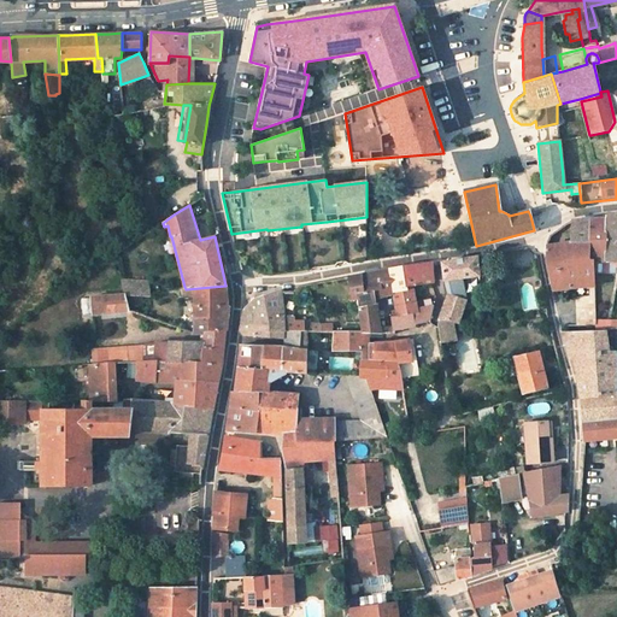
[(616,213),(607,213),(606,216),(606,218),(605,242),(604,262),(616,260),(616,213)]
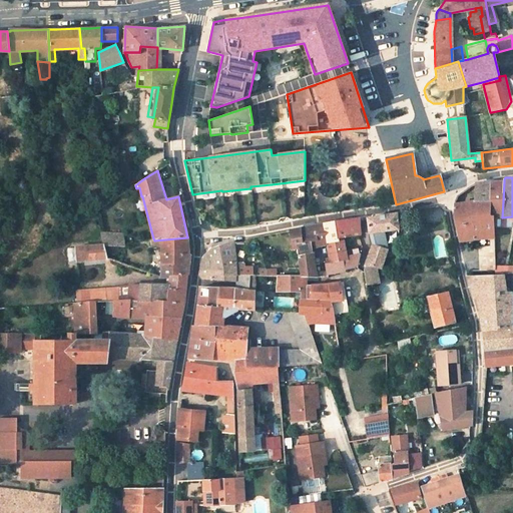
[(476,183),(476,203),(503,201),(504,181),(491,181),(476,183)]
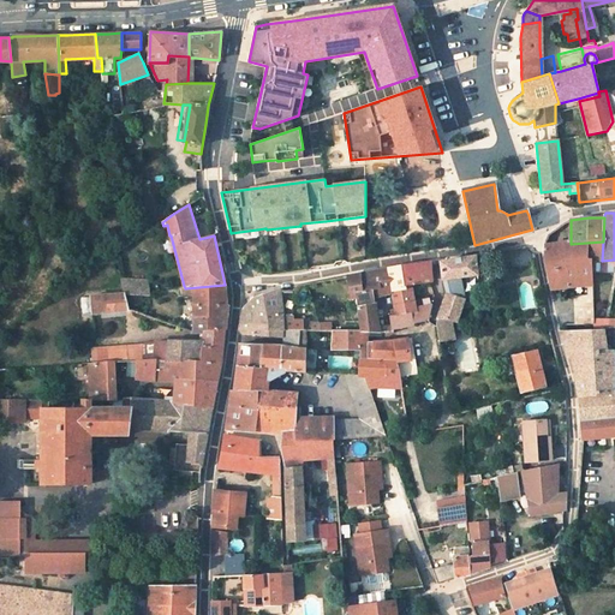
[(587,286),(593,286),(592,261),(602,261),(603,242),(571,244),(572,249),(545,245),(545,263),(550,290),(587,286)]
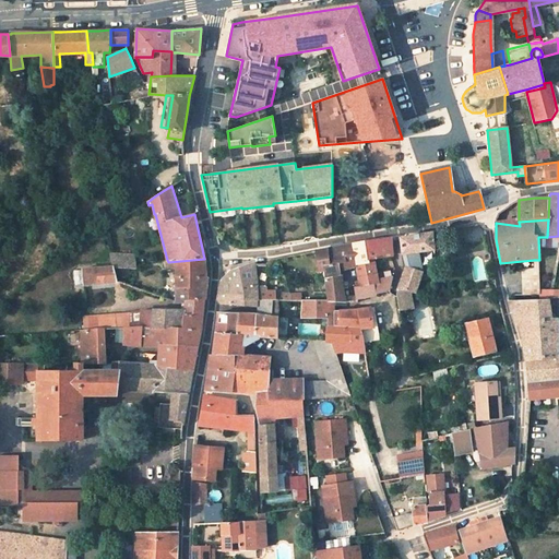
[(417,251),(433,249),(433,240),(444,238),(443,230),(400,237),(402,253),(417,251)]
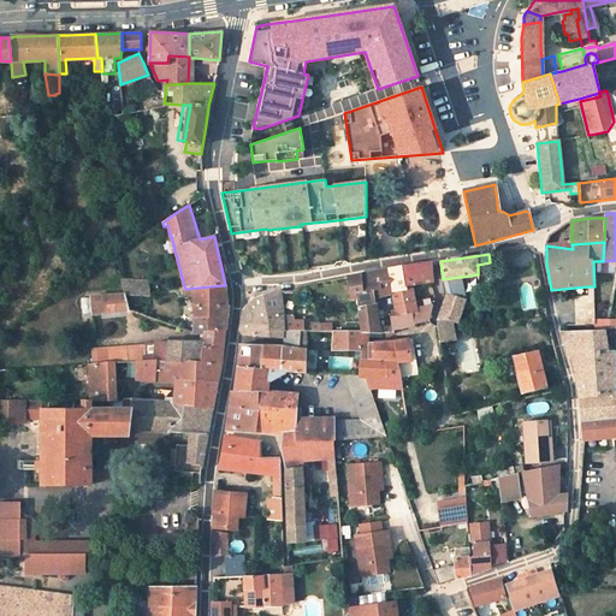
[(432,306),(415,308),(413,290),(420,289),(419,283),(432,280),(430,262),(390,270),(394,294),(397,317),(412,314),(415,325),(430,319),(432,306)]
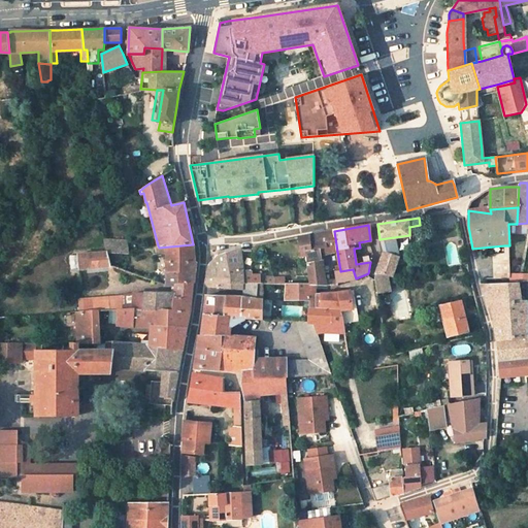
[(298,237),(300,255),(306,255),(309,284),(309,286),(317,286),(325,286),(325,282),(321,257),(337,252),(334,231),(303,236),(298,237)]
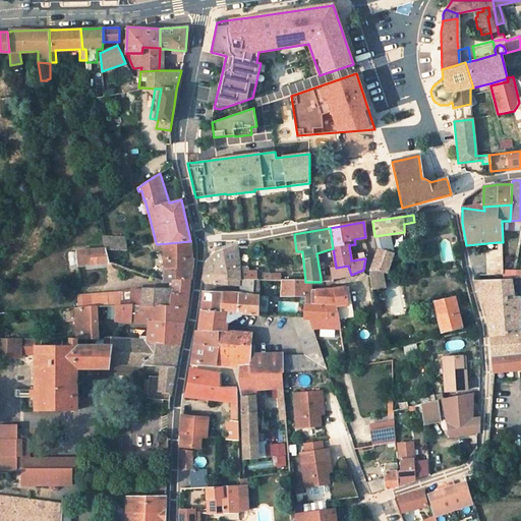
[(377,248),(394,254),(389,234),(374,236),(377,248)]
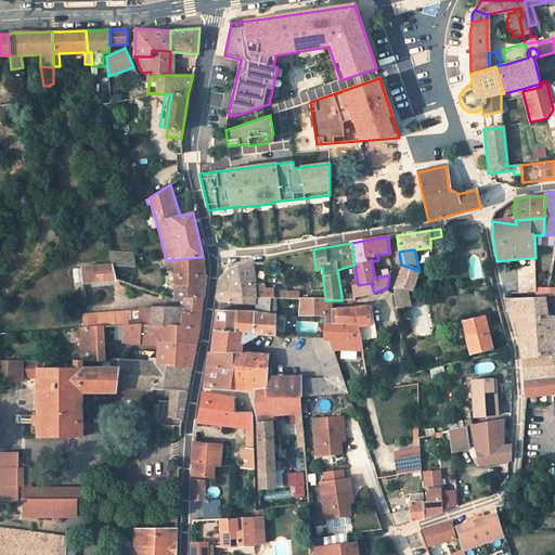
[(114,266),(136,267),(134,260),(133,253),(110,252),(112,263),(113,263),(114,266)]
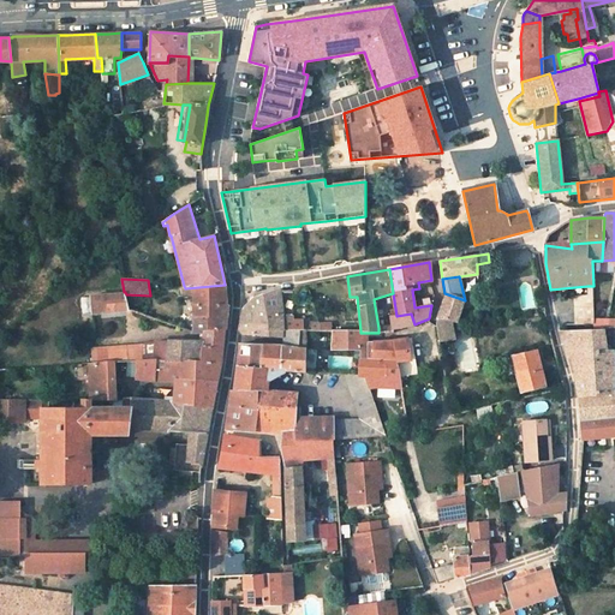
[(184,286),(181,286),(183,296),(193,296),(193,312),(192,333),(203,333),(209,333),(209,329),(224,329),(226,329),(227,317),(228,306),(226,306),(226,298),(225,285),(185,288),(184,286)]
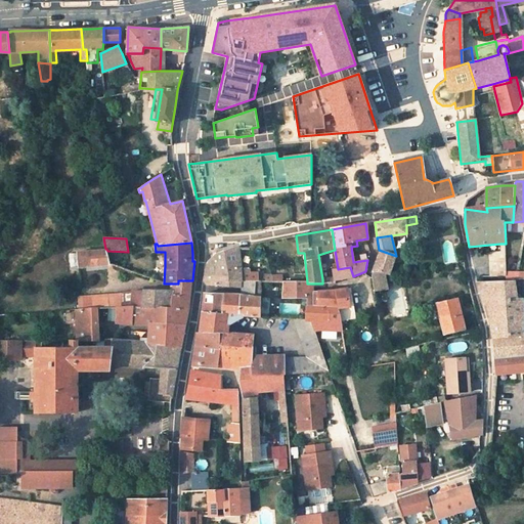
[(239,266),(237,249),(236,246),(226,250),(221,252),(215,256),(208,262),(206,271),(239,273),(239,266)]
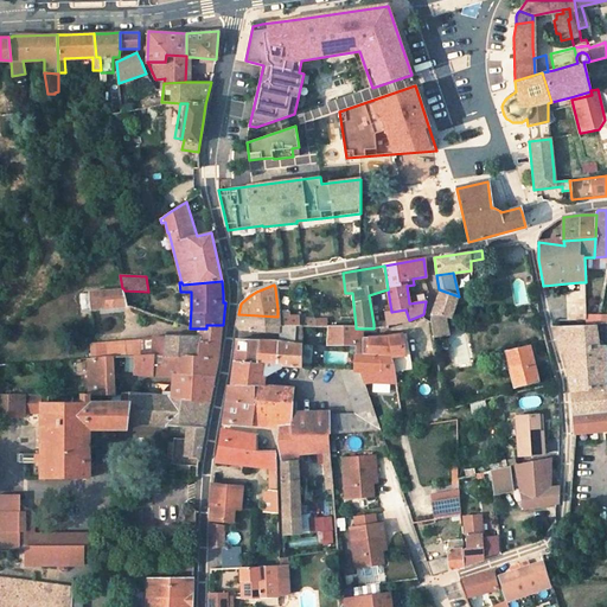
[(586,287),(580,287),(580,291),(566,292),(567,320),(586,319),(586,317),(586,287)]
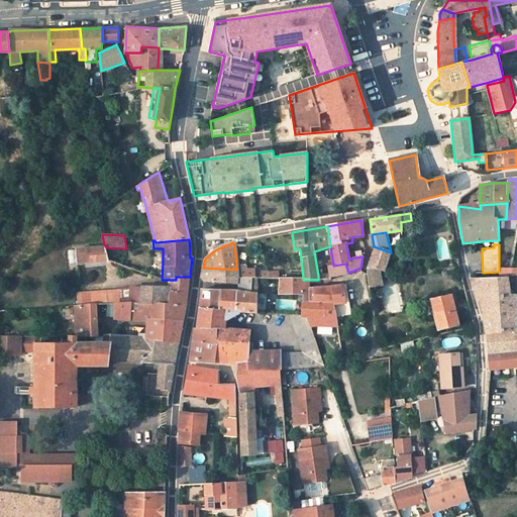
[(109,260),(106,247),(105,245),(104,245),(76,248),(77,264),(109,260)]
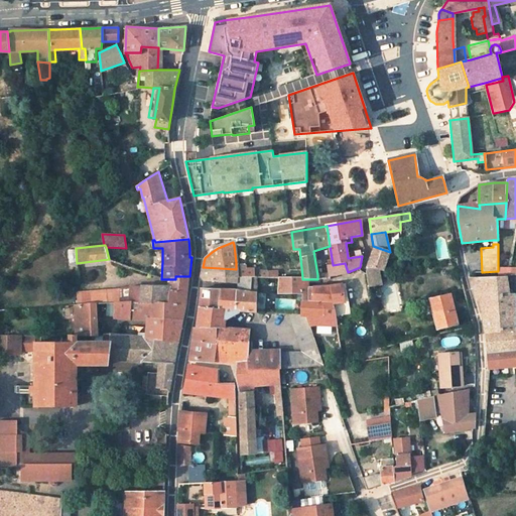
[(379,268),(385,266),(390,252),(373,246),(365,268),(379,268)]
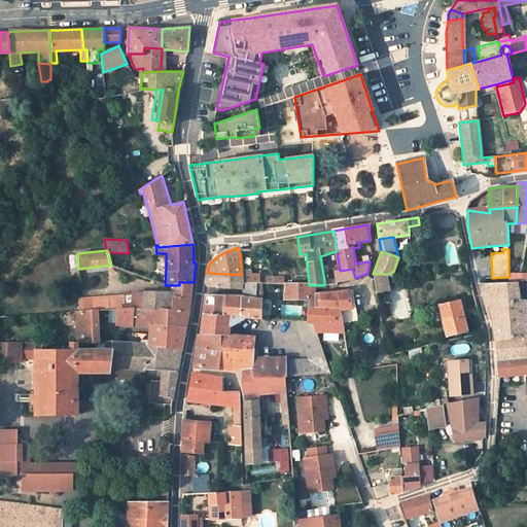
[(337,281),(355,278),(352,269),(340,271),(335,271),(337,281)]
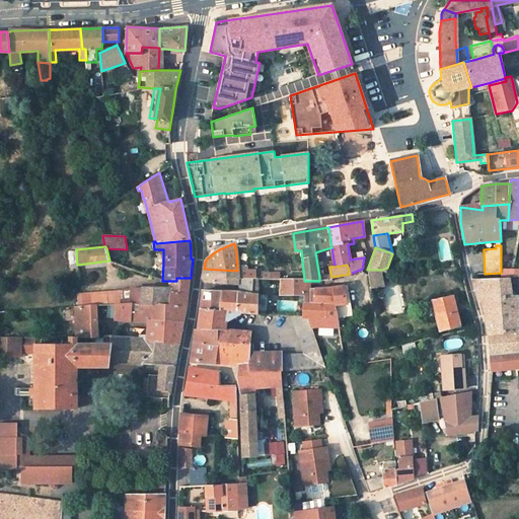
[(257,279),(256,268),(237,271),(240,279),(253,279),(257,279)]
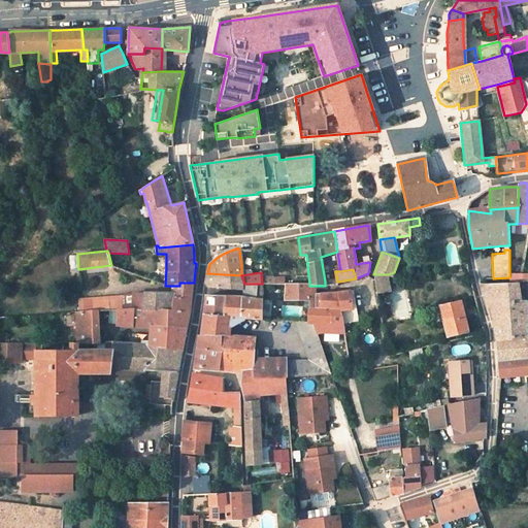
[(244,284),(241,275),(207,273),(205,281),(208,287),(232,288),(242,290),(242,284),(244,284)]
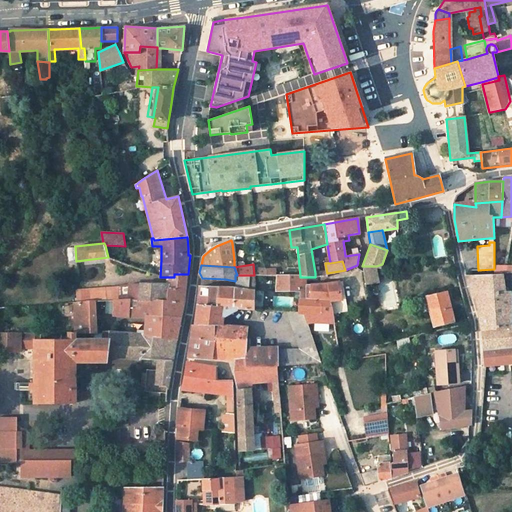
[(378,283),(376,266),(362,266),(365,284),(378,283)]
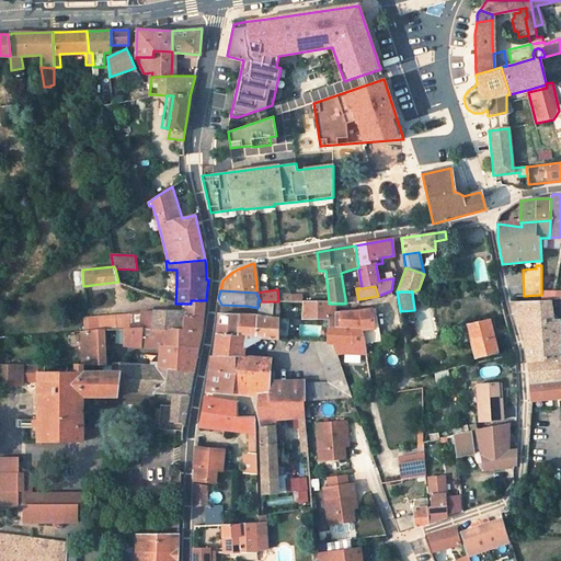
[(560,358),(560,322),(560,321),(560,297),(550,298),(550,301),(512,302),(525,346),(527,358),(527,364),(529,385),(560,380),(560,358)]
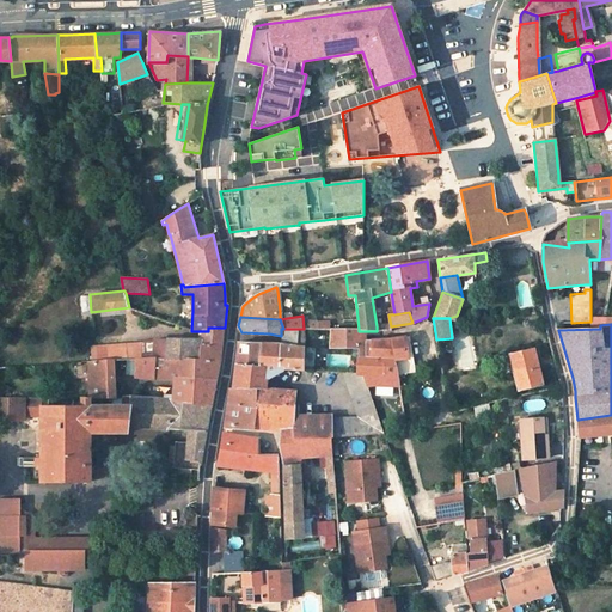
[(202,331),(202,338),(167,338),(167,342),(166,357),(181,357),(179,377),(216,378),(220,360),(221,344),(222,328),(208,328),(208,331),(202,331)]
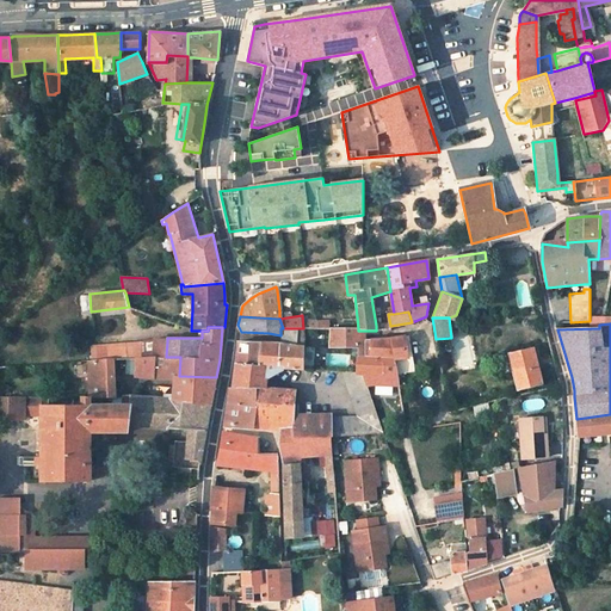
[(303,370),(303,346),(297,345),(298,328),(283,328),(281,344),(261,343),(259,365),(283,366),(283,369),(298,370),(303,370)]
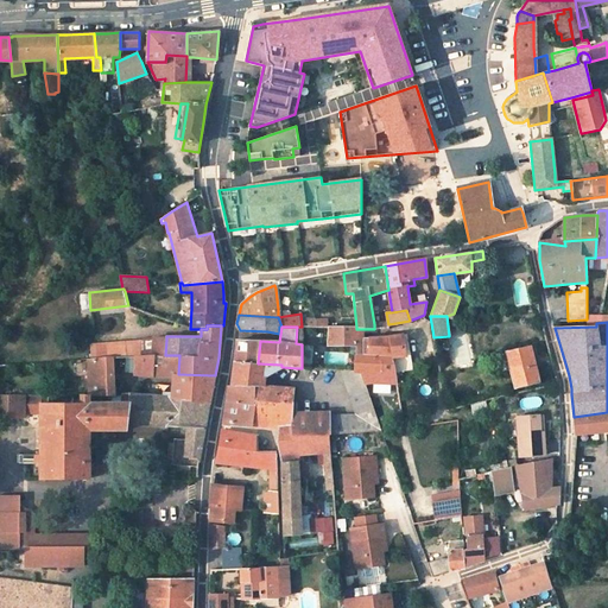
[(296,343),(302,344),(304,346),(305,327),(302,327),(297,327),(296,343)]
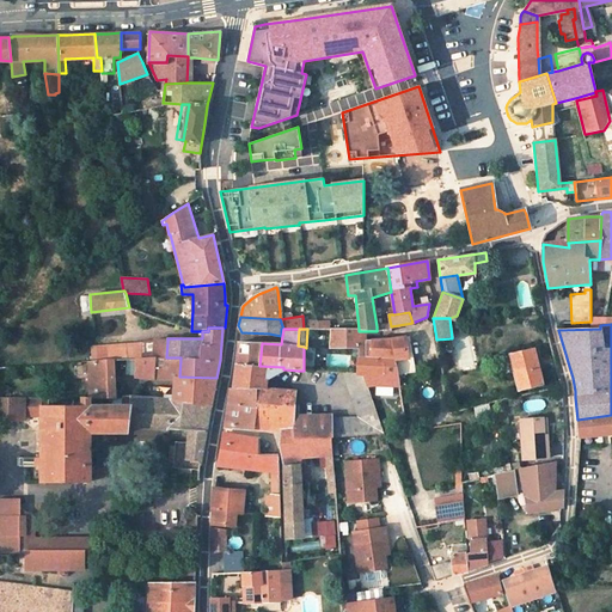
[(366,341),(367,331),(359,331),(359,329),(330,329),(329,348),(359,348),(359,356),(395,360),(398,374),(414,372),(411,356),(405,357),(403,337),(366,341)]
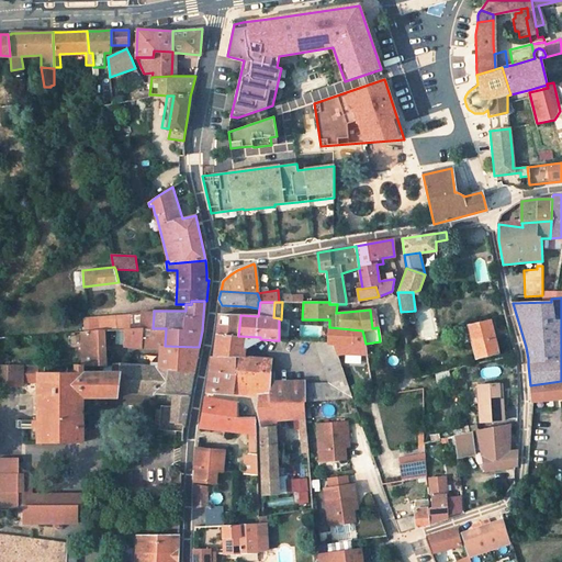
[(154,314),(143,315),(141,329),(147,328),(153,328),(154,314)]
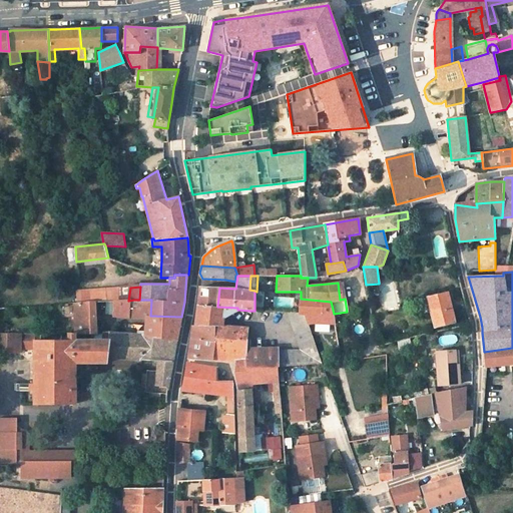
[(128,301),(130,288),(105,290),(105,301),(114,301),(128,301)]
